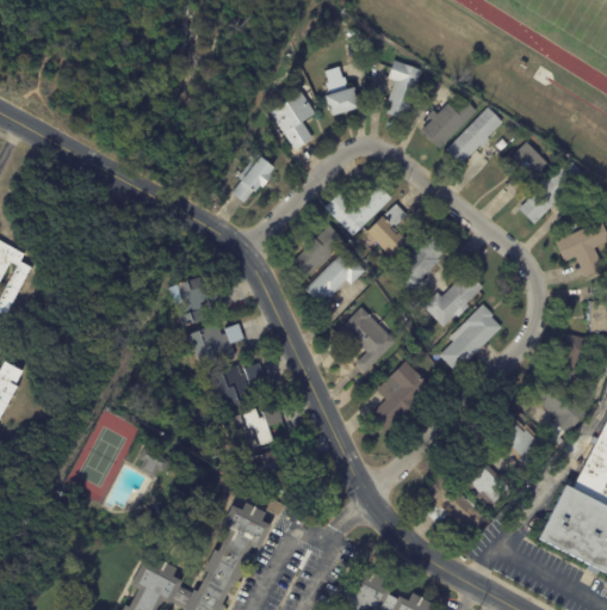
[(421,69),(404,119),(386,114),(389,104),(386,103),(394,81),(386,79),(394,60),(421,69)]
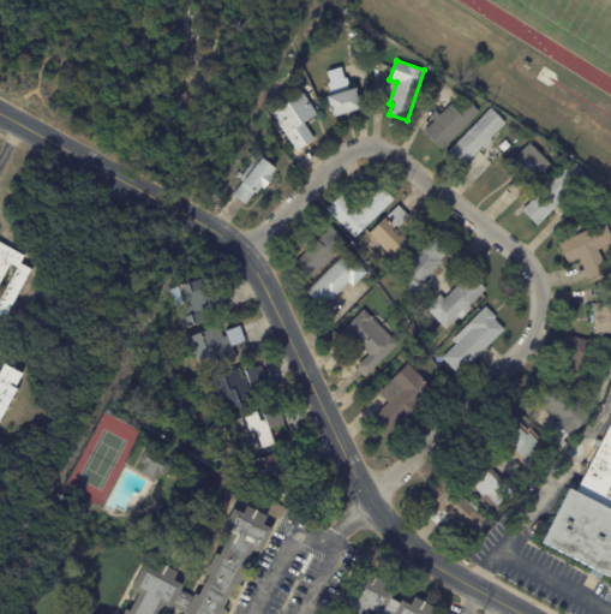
[(555,82),(547,90),(533,78),(545,65),(558,77),(555,82)]
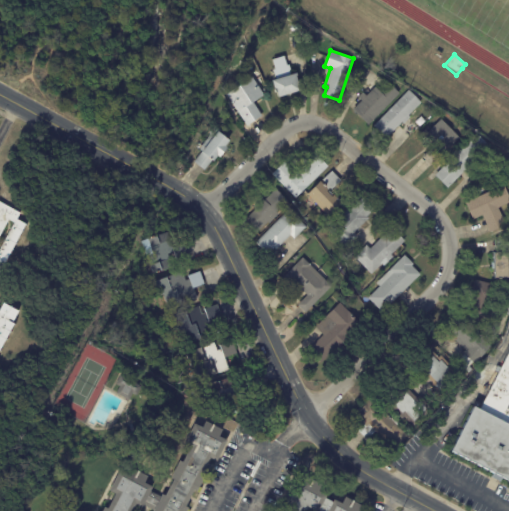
[(298,72),(302,85),(301,85),(303,90),(280,97),(279,92),(277,92),(274,80),(276,79),(273,69),(275,68),(273,59),(284,56),(287,65),(289,64),(292,74),(298,72)]
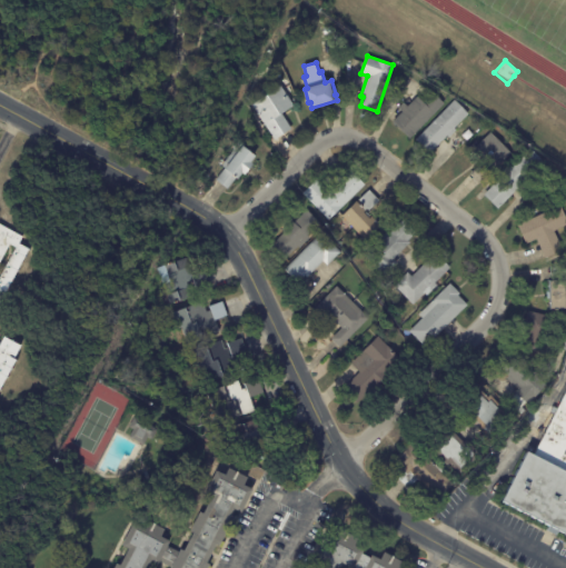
[(291,106),(279,113),(289,129),(274,140),(250,103),(279,86),(291,106)]
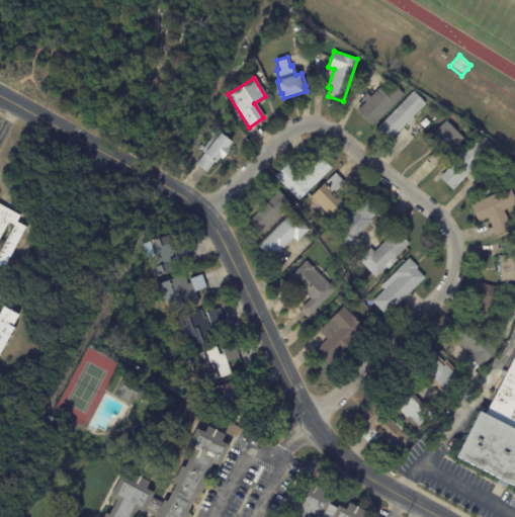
[(404,94),(372,126),(356,111),(365,101),(361,98),(365,93),(369,97),(378,87),(384,93),(394,84),(404,94)]
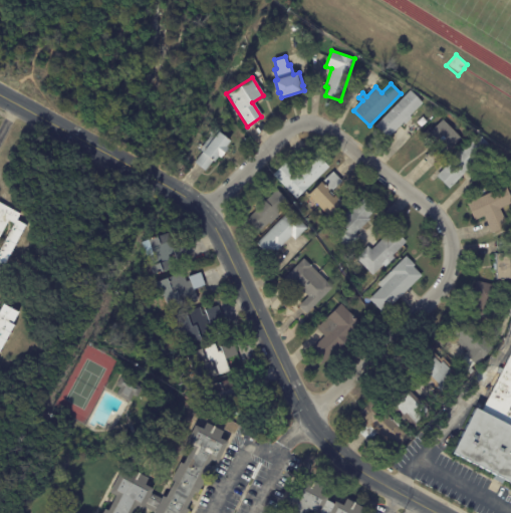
[(411,117),(405,123),(404,121),(388,138),(375,125),(410,89),(423,102),(410,115),(412,116),(411,117)]
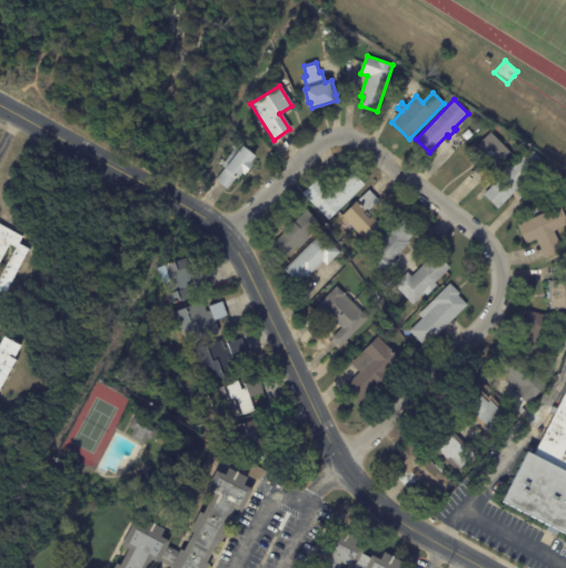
[(486,173),(484,170),(486,168),(466,147),(470,143),(474,147),(488,131),(509,152),(487,175),(486,173)]
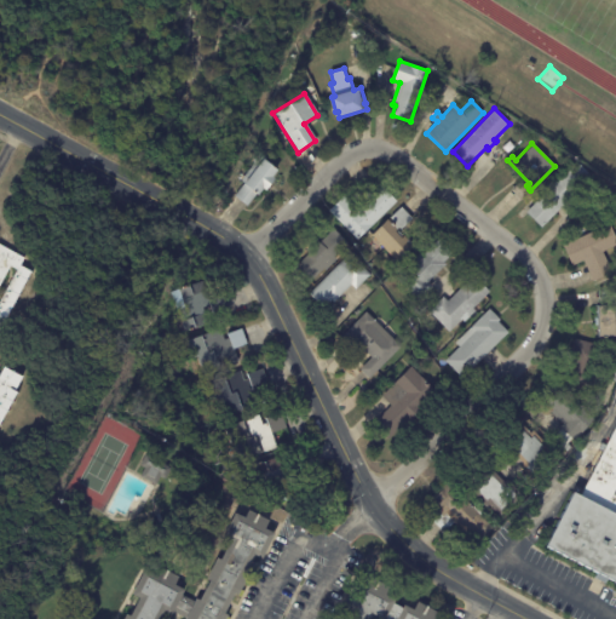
[(278,170),(274,177),(276,178),(266,190),(264,189),(259,195),(257,193),(246,206),(234,196),(243,183),(240,179),(259,154),(278,170)]
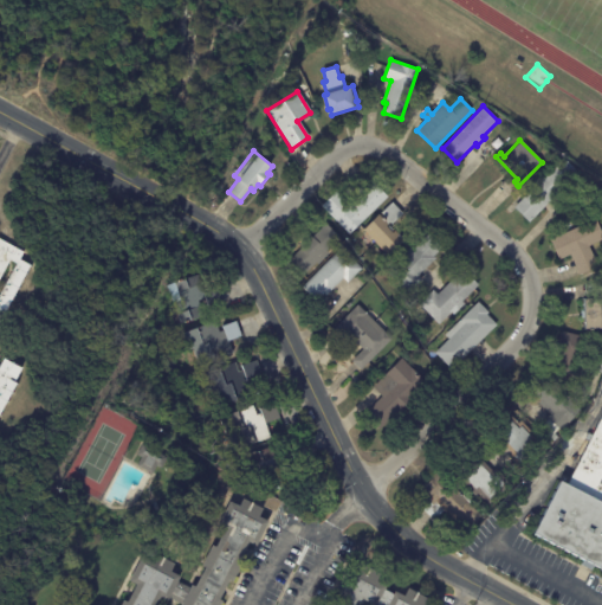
[(578,171),(530,223),(513,207),(531,188),(529,187),(542,173),(545,175),(563,156),(578,171)]
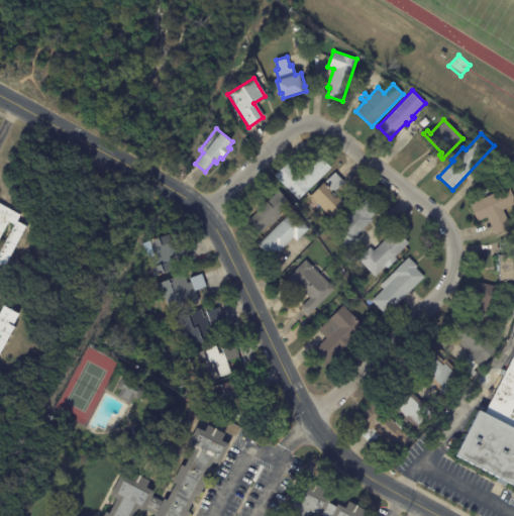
[(331,167),(298,200),(275,176),(287,163),(292,168),(293,167),(298,172),(312,159),(313,160),(318,155),(331,167)]
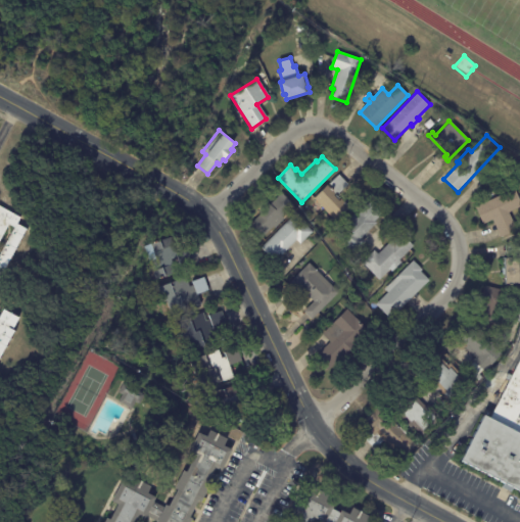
[(346,182),(348,184),(337,195),(349,207),(335,222),(314,198),(338,175),(346,182)]
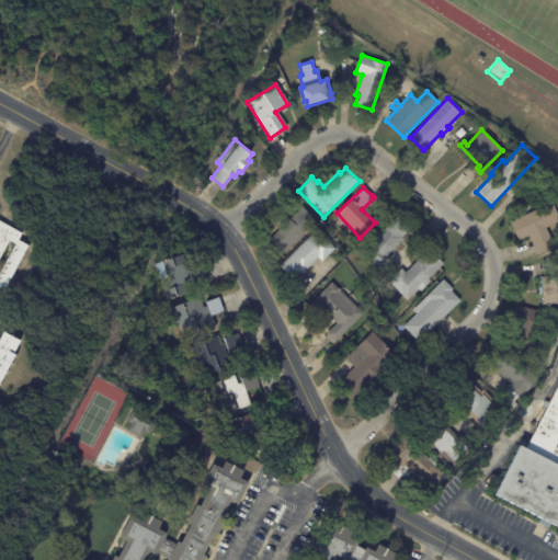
[(536,252),(528,236),(519,240),(510,221),(554,202),(557,213),(557,223),(547,228),(556,247),(537,254),(536,252)]
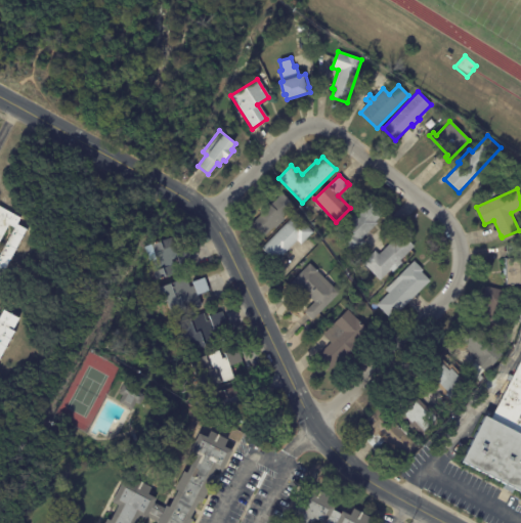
[(262,237),(250,224),(261,214),(258,211),(268,202),(270,204),(283,191),(296,205),(283,217),(285,219),(275,228),(274,226),(262,237)]
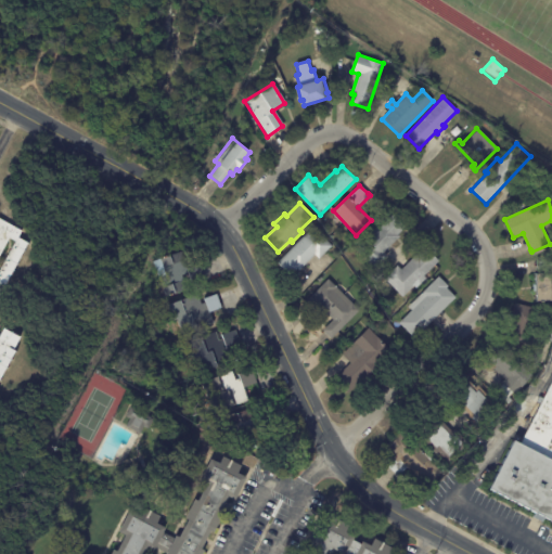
[(397,239),(384,252),(387,256),(374,269),(356,250),(368,239),(366,236),(375,227),(377,229),(393,214),(405,227),(398,234),(399,236),(397,239)]
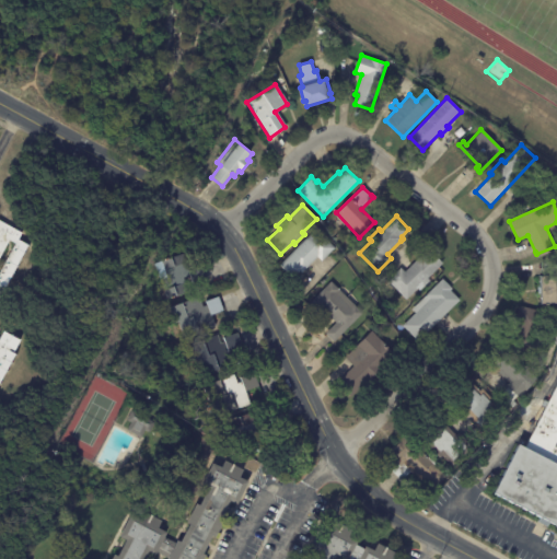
[(0,335),(2,330),(20,340),(13,353),(15,354),(0,384),(0,221),(21,233),(18,240),(27,245),(0,297),(0,335)]
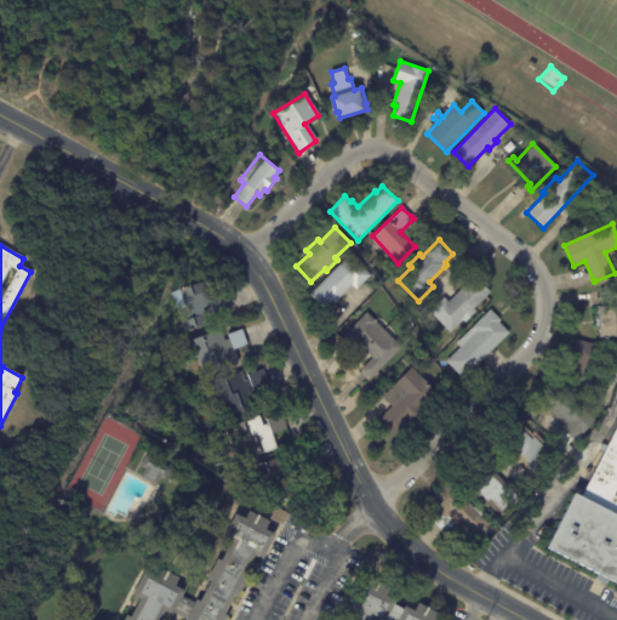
[(331,302),(325,308),(310,294),(350,254),(371,274),(356,290),(352,285),(335,303),(332,301),(331,302)]
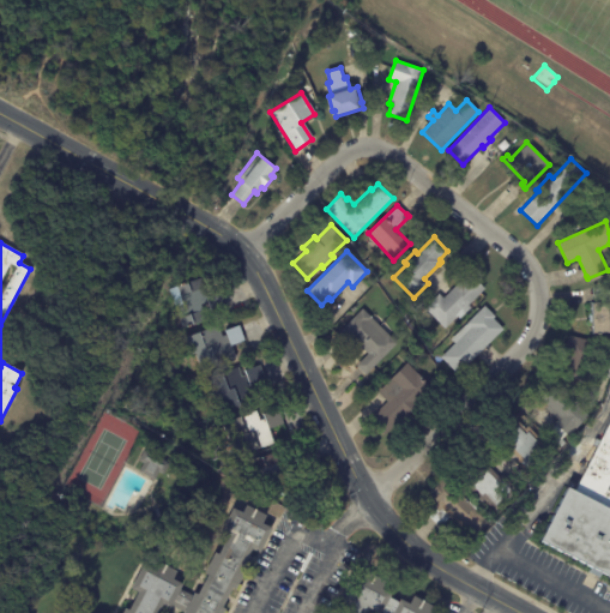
[(485,288),(469,305),(471,307),(459,319),(457,317),(446,329),(424,307),(439,293),(444,298),(460,280),(463,282),(472,274),(485,288)]
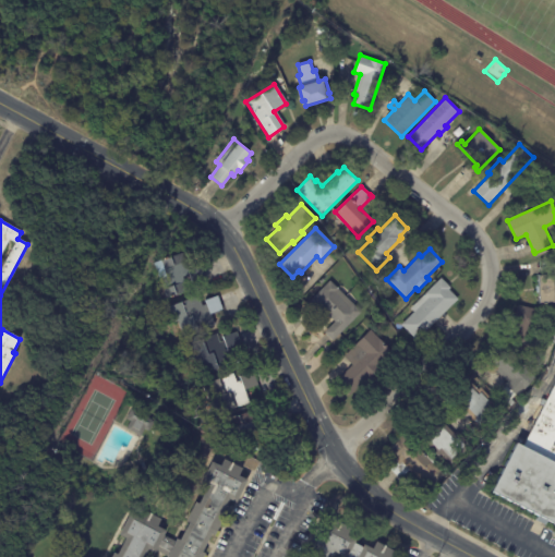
[(202,265),(208,283),(178,295),(178,297),(173,299),(172,297),(169,298),(156,264),(183,253),(185,258),(197,254),(202,265)]
